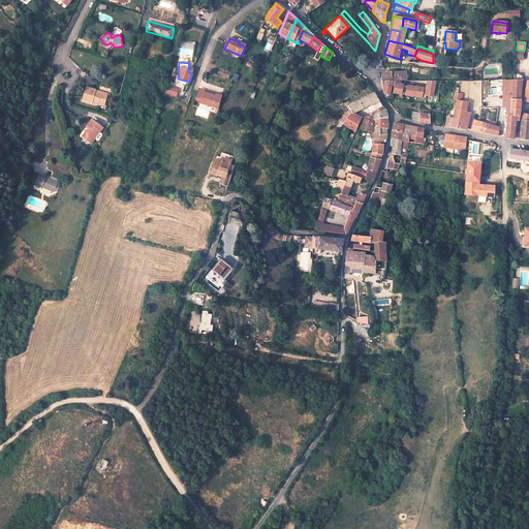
[(406,72),(382,72),(381,82),(393,82),(397,82),(397,81),(406,81),(406,72)]
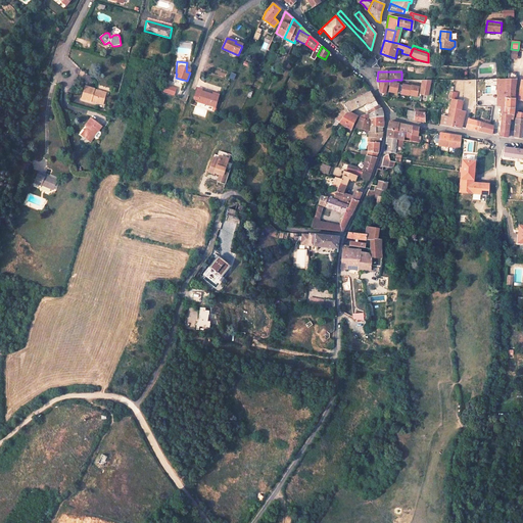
[(515,87),(516,79),(517,73),(508,72),(508,80),(506,80),(506,98),(514,99),(515,87)]
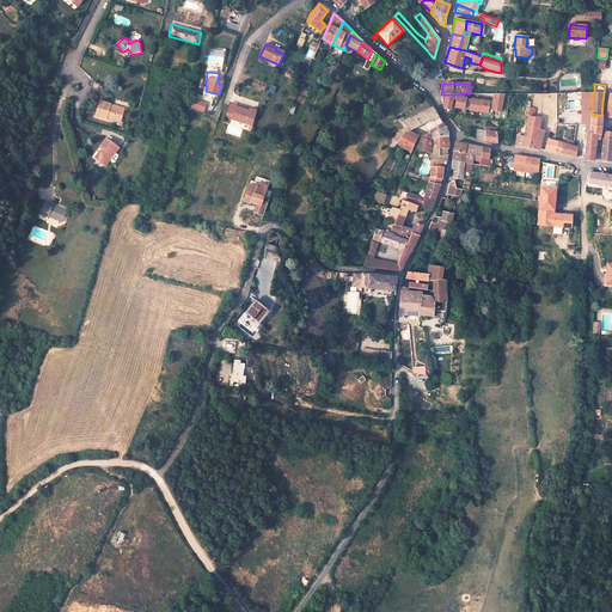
[(454,95),(441,95),(442,99),(442,101),(444,106),(444,108),(444,109),(451,110),(451,108),(464,110),(464,109),(469,110),(469,111),(477,112),(478,111),(489,114),(490,111),(495,111),(500,111),(501,104),(500,104),(502,93),(493,93),(491,103),(487,102),(479,99),(479,101),(473,99),(473,101),(471,99),(463,98),(463,97),(453,96),(454,95)]
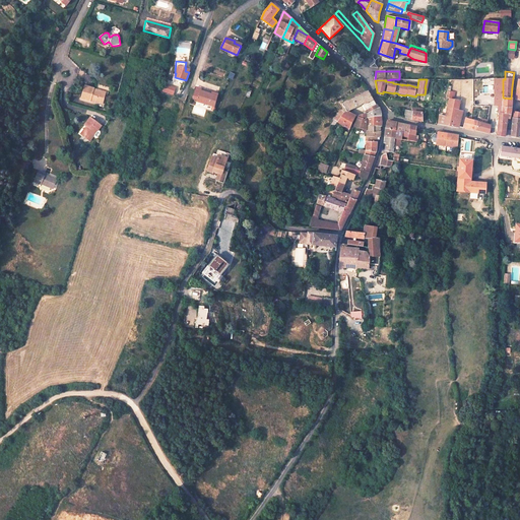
[(503,79),(495,79),(495,98),(497,98),(503,98),(503,79)]
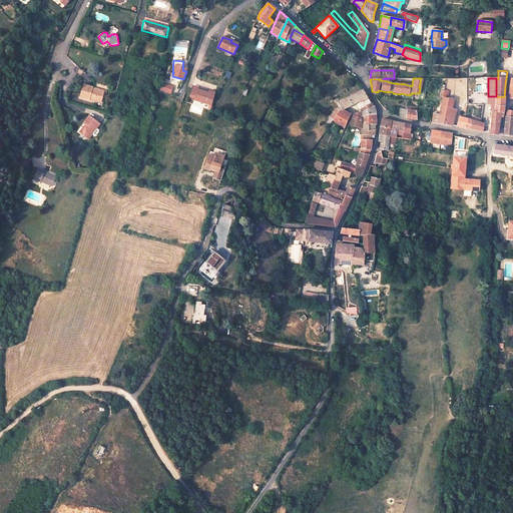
[(161,83),(160,91),(171,93),(173,85),(161,83)]
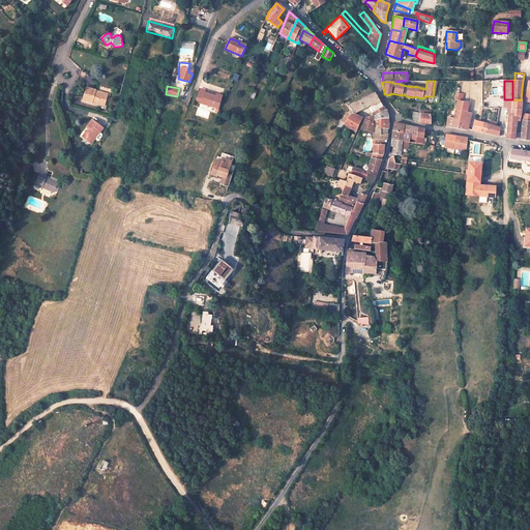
[(86,87),(83,99),(105,106),(107,95),(95,92),(96,90),(86,87)]
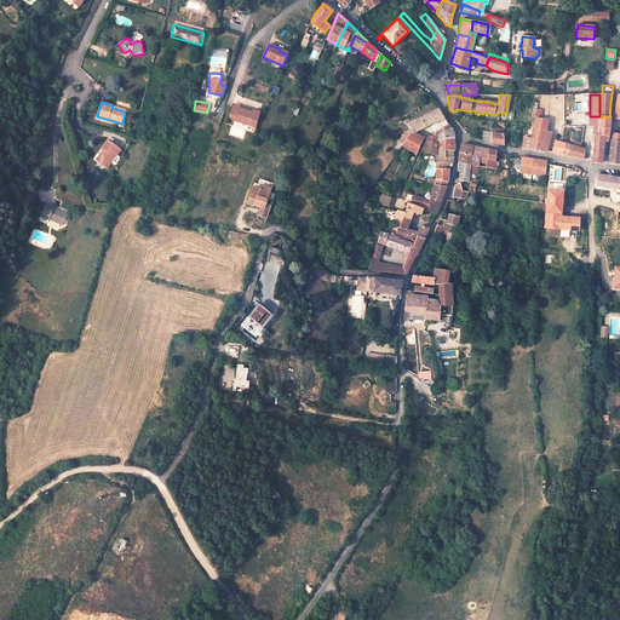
[(252,113),(239,108),(240,105),(234,104),(229,116),(235,119),(235,120),(254,127),(258,116),(252,114),(252,113)]
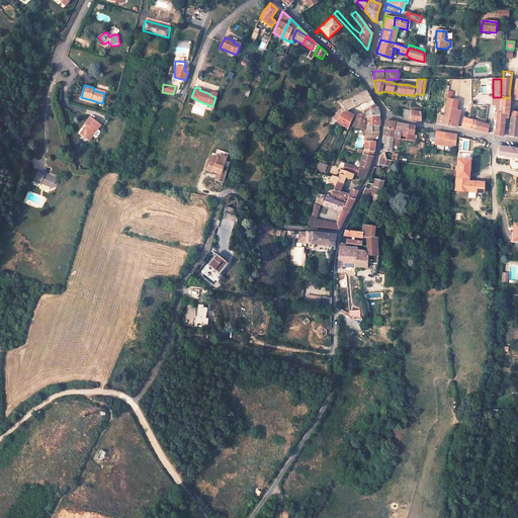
[(366,91),(341,104),(343,108),(338,112),(333,119),(336,121),(342,112),(346,111),(361,103),(362,102),(362,103),(371,99),(366,91)]
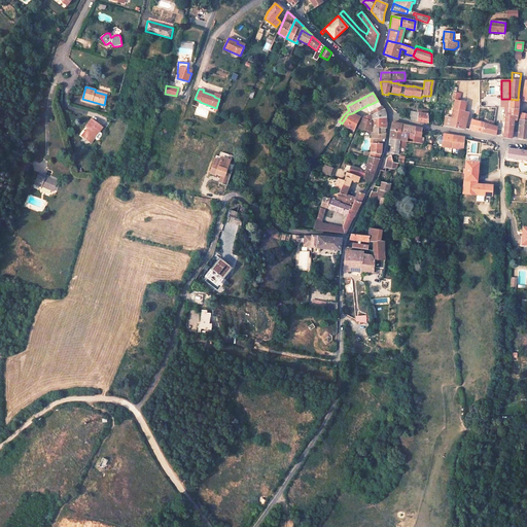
[(511,138),(513,125),(513,120),(513,115),(508,115),(508,108),(510,107),(510,99),(503,99),(503,105),(505,107),(504,114),(505,115),(504,129),(503,137),(504,138),(511,138)]
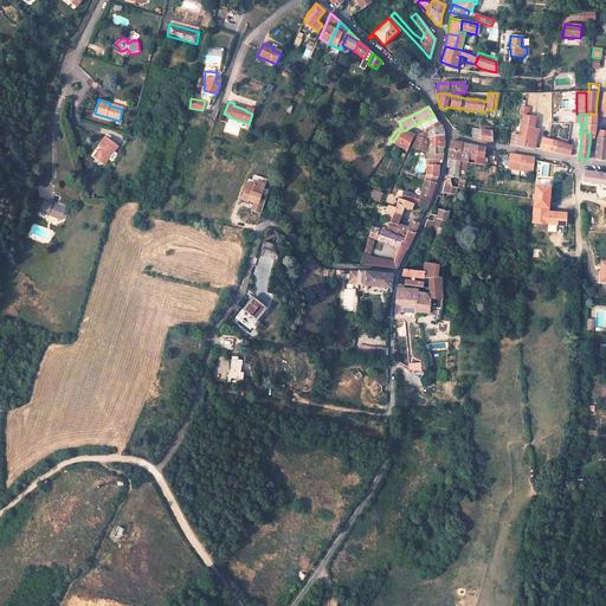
[(595,115),(586,114),(586,123),(585,124),(585,133),(590,133),(590,139),(593,139),(595,126),(595,115)]
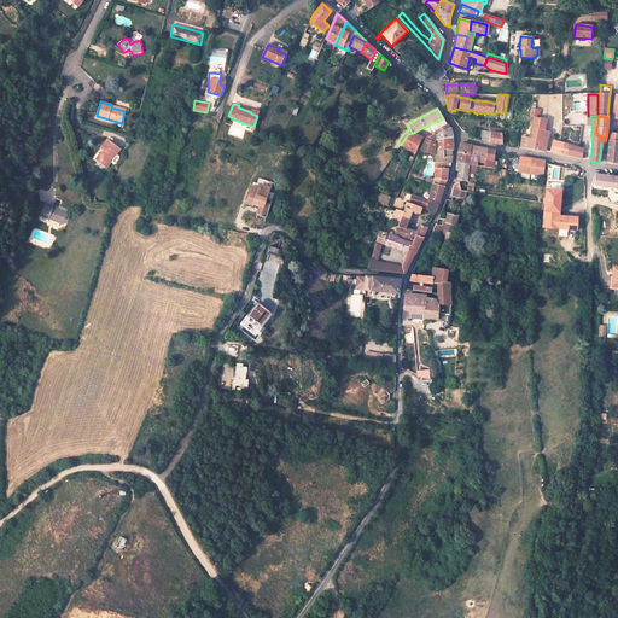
[(437,130),(447,126),(443,118),(432,123),(431,124),(435,130),(437,129),(437,130)]
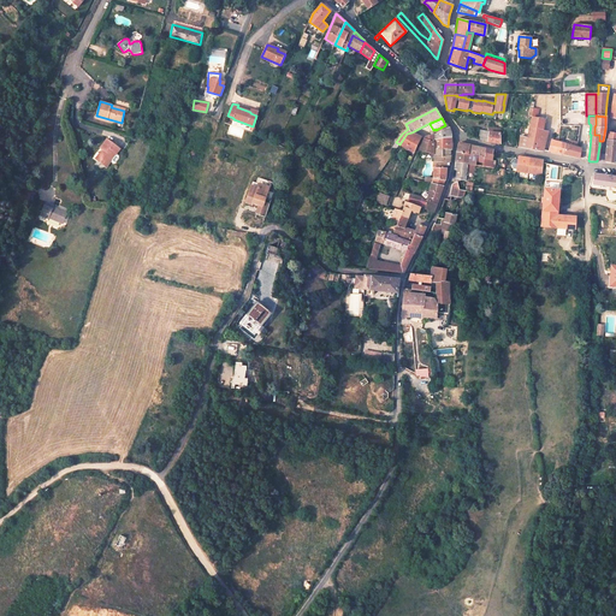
[(543,119),(532,118),(529,128),(542,130),(543,119)]
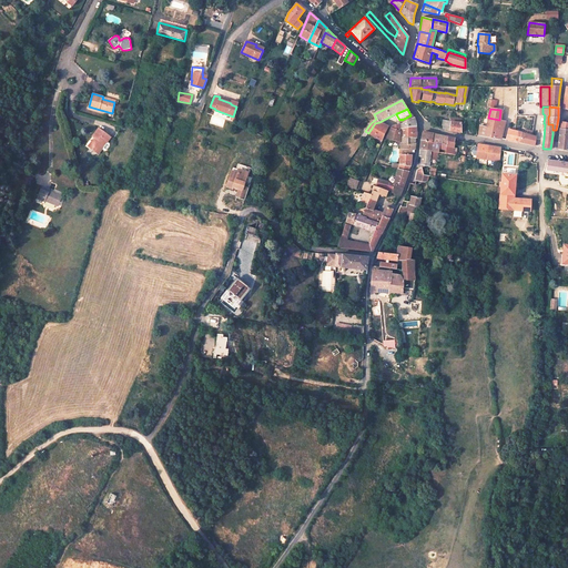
[(416,127),(415,121),(414,118),(413,118),(411,115),(402,120),(403,123),(401,124),(401,129),(416,127)]
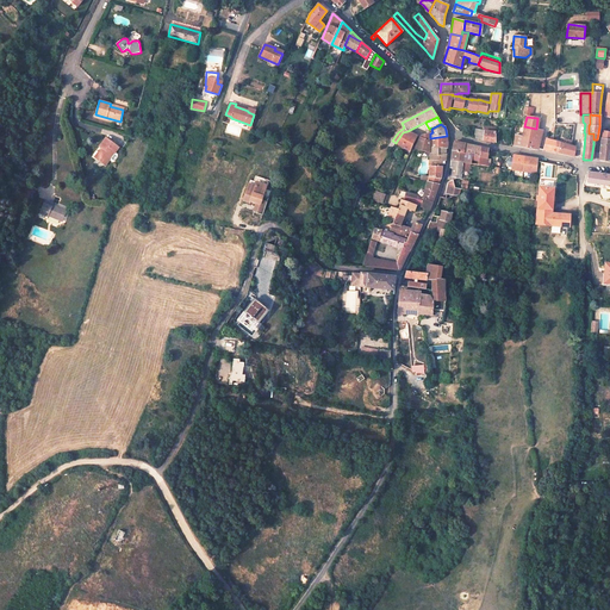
[(536,129),(524,126),(523,136),(512,134),(511,144),(521,145),(521,147),(534,149),(535,149),(537,147),(541,130),(536,129)]
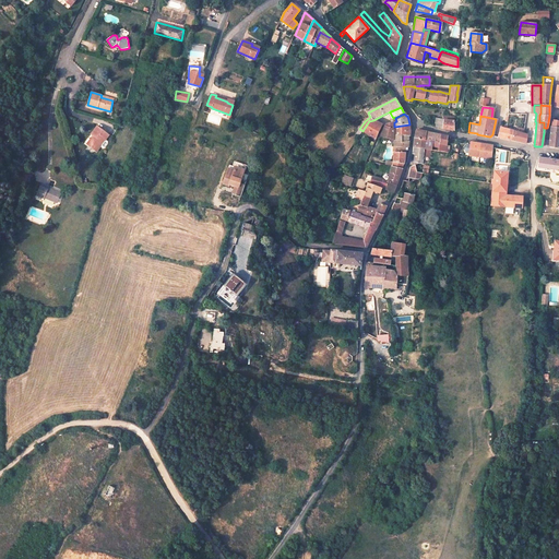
[(442,120),(436,117),(433,126),(441,128),(442,120)]
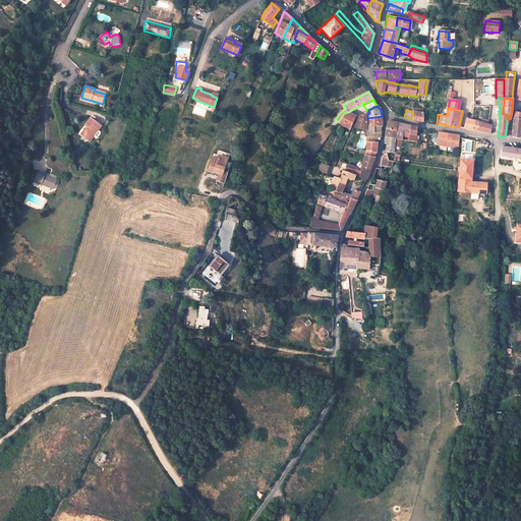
[(350,129),(356,116),(348,112),(344,113),(338,122),(350,129)]
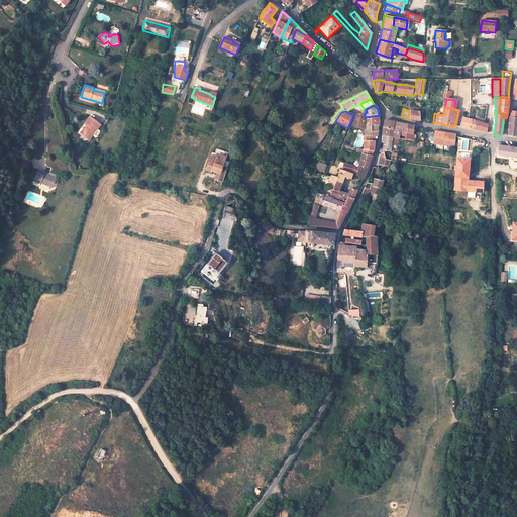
[(419,112),(409,111),(408,118),(408,119),(408,120),(420,121),(419,112)]
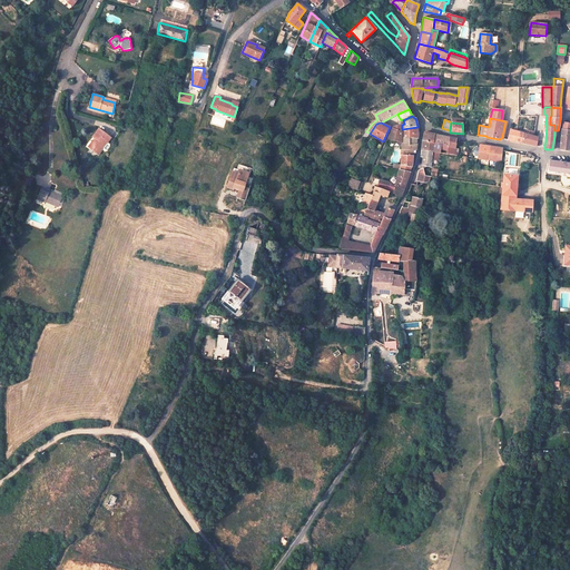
[(397,141),(402,143),(402,125),(393,127),(389,138),(397,141)]
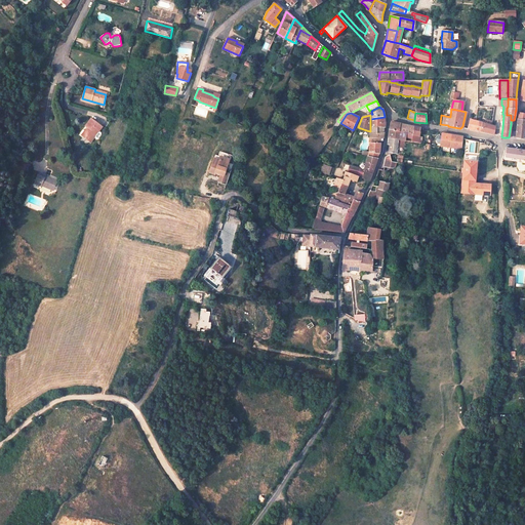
[(385,123),(385,117),(370,119),(370,126),(384,128),(385,128),(385,124),(385,123)]
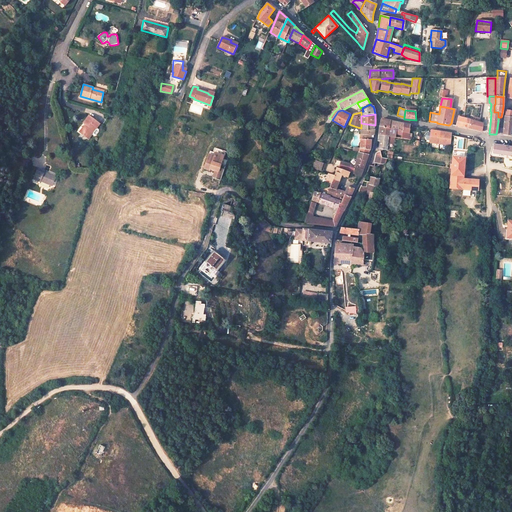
[(89,138),(100,124),(89,115),(83,123),(85,124),(87,125),(81,133),(89,138)]
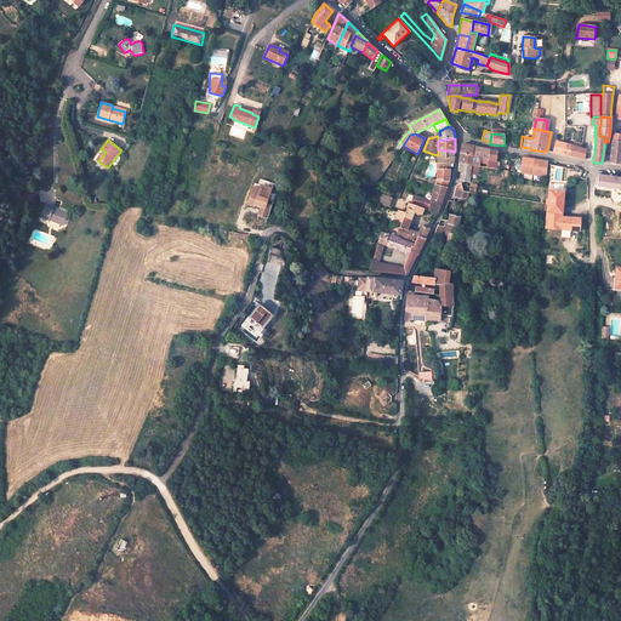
[(620,142),(611,141),(609,163),(617,164),(620,151),(620,142)]
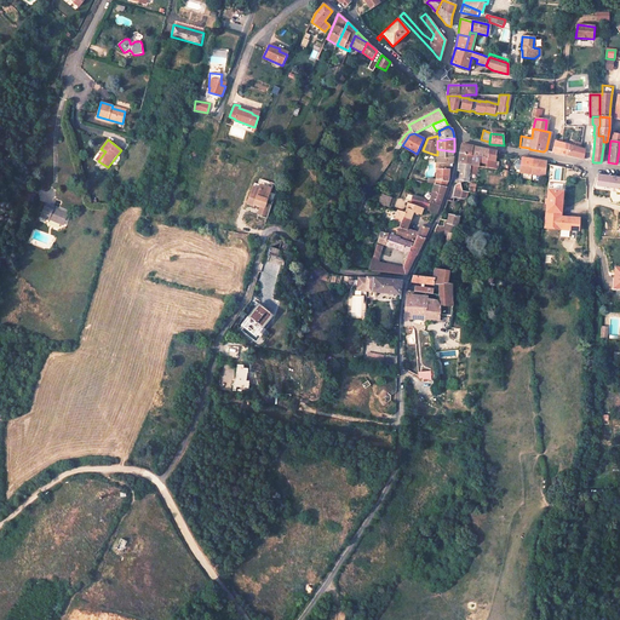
[(579,148),(554,142),(552,153),(583,159),(584,149),(579,148)]
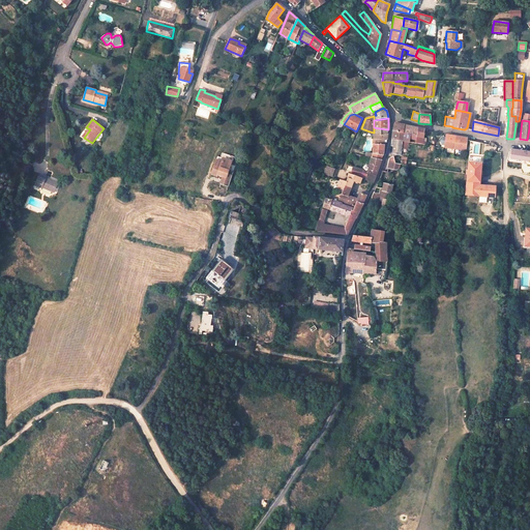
[(404,125),(394,123),(392,131),(402,134),(404,125)]
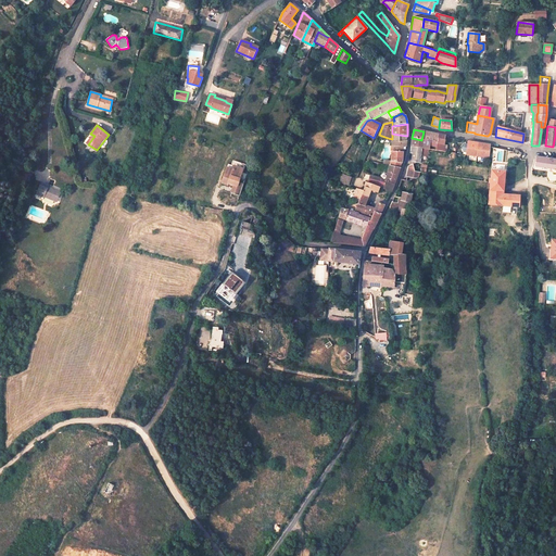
[(192,130),(189,143),(197,144),(199,131),(192,130)]
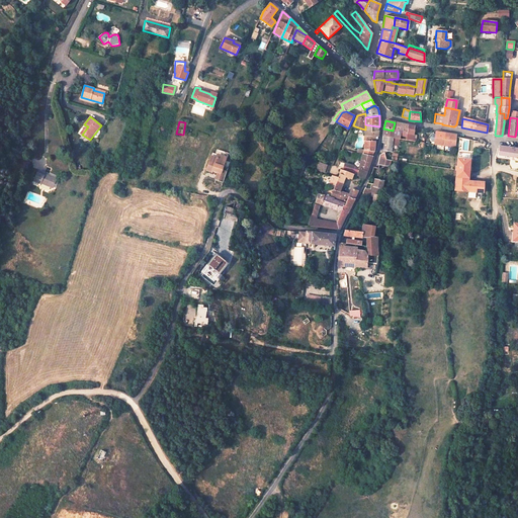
[(403,123),(395,122),(393,131),(400,132),(401,133),(403,123)]
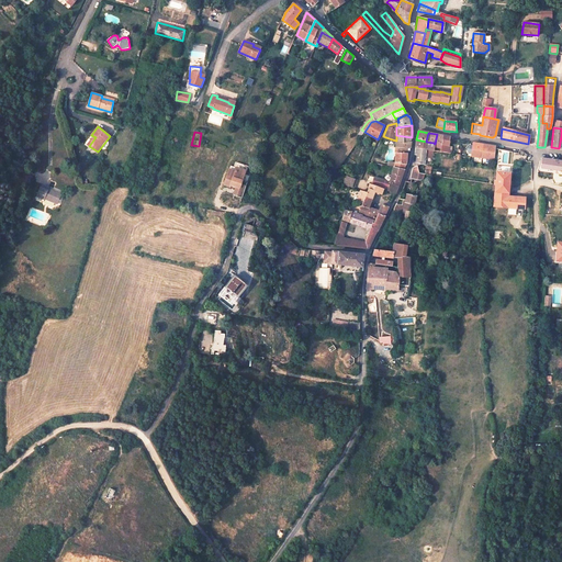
[(449,137),(442,135),(440,145),(439,152),(450,154),(450,152),(448,150),(449,138),(449,137)]
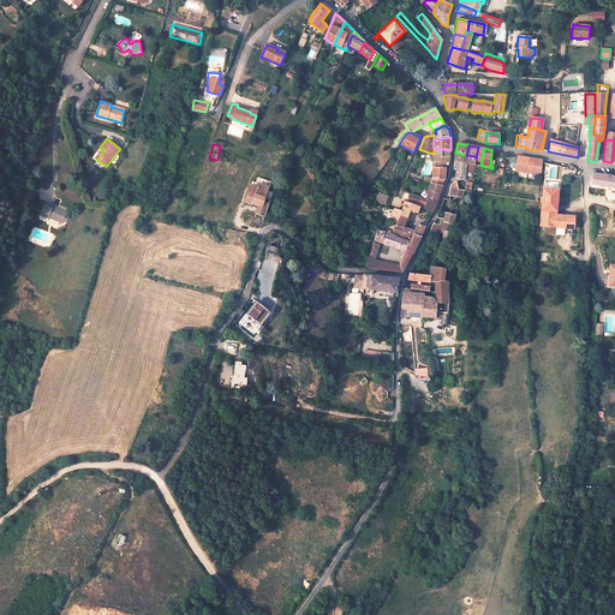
[(466,155),(455,153),(454,162),(455,162),(465,163),(466,155)]
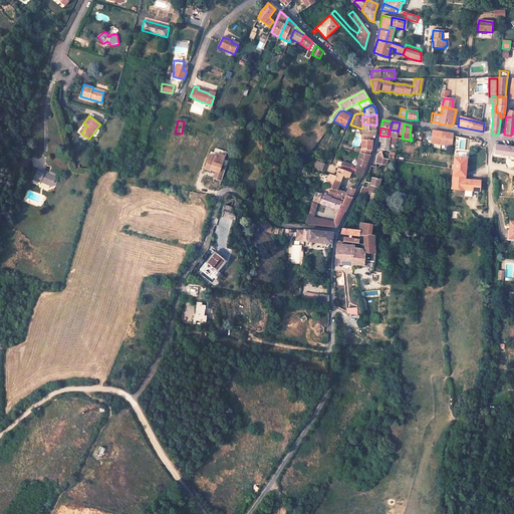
[(375,130),(374,130),(362,131),(361,140),(372,141),(372,136),(375,136),(375,130)]
